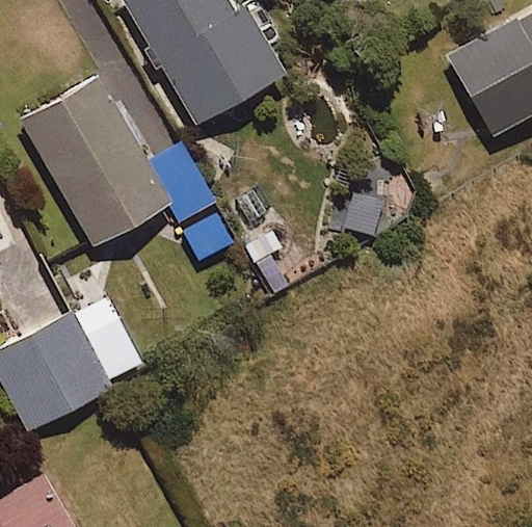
[(231,0),(121,0),(195,126),(288,71),(247,3),(237,10),(231,0)]
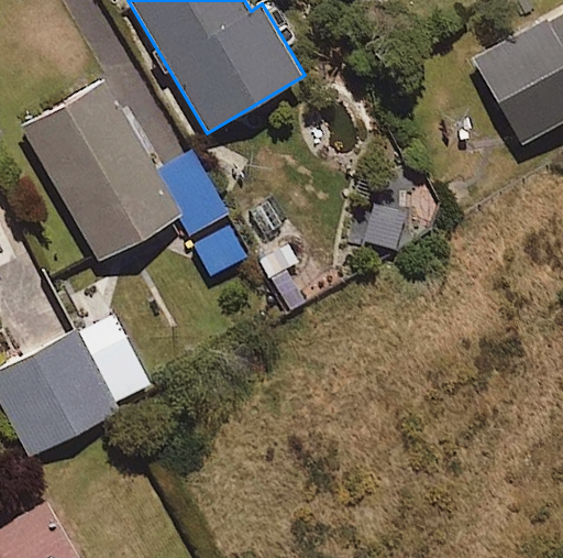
[(562,11),(475,62),(520,141),(562,117),(562,11)]
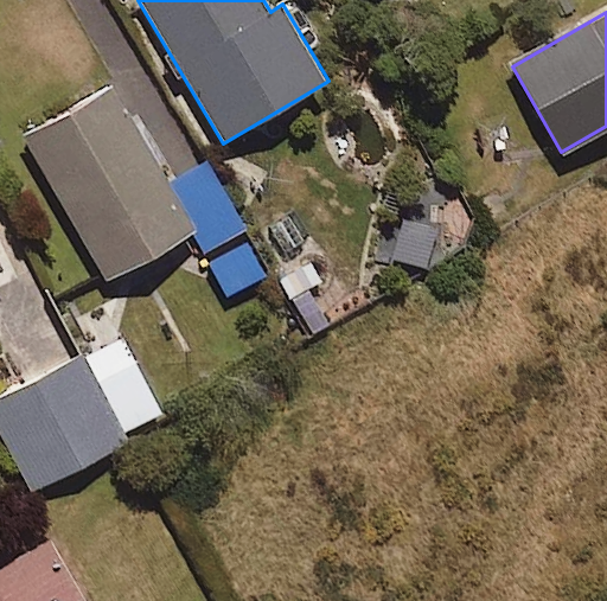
[(113,83),(20,136),(107,282),(193,232),(205,253),(248,228),(206,157),(170,179),(113,83)]
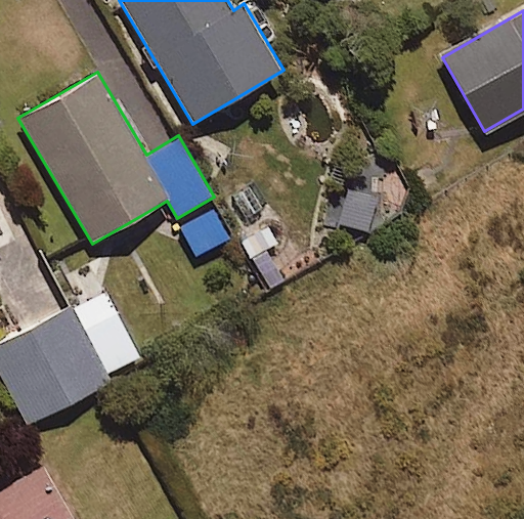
[(105,293),(0,345),(0,375),(27,426),(113,383),(108,375),(139,359),(105,293)]
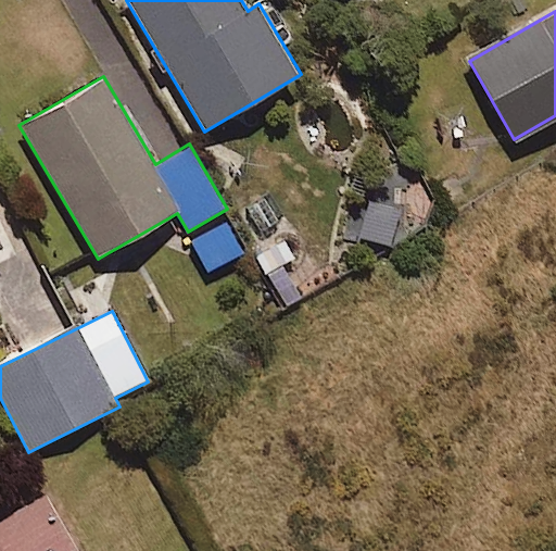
[(76,550),(45,495),(0,518),(0,550),(76,550)]
